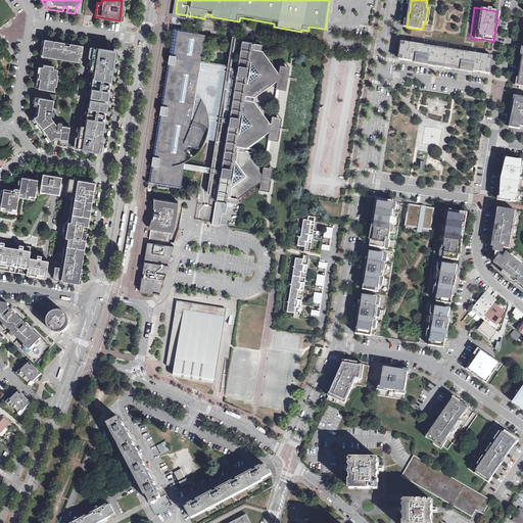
[(192,33),(176,30),(172,54),(170,54),(169,63),(170,63),(163,105),(161,105),(160,113),(162,114),(155,156),(153,156),(152,164),(154,164),(151,181),(180,185),(183,168),(184,162),(187,143),(200,148),(203,145),(204,142),(206,138),(216,140),(218,123),(222,123),(222,122),(228,123),(221,170),(214,168),(214,172),(221,173),(212,222),(220,223),(223,205),(219,205),(220,200),(228,202),(236,203),(238,195),(240,195),(242,194),(242,195),(259,182),(260,182),(259,190),(269,191),(273,168),(267,167),(264,167),(264,165),(262,174),(262,173),(262,171),(249,152),(245,152),(245,147),(250,147),(268,135),(268,132),(269,132),(268,139),(272,139),(277,140),(281,117),(275,116),(272,116),(271,115),(271,123),(269,123),(254,101),(253,100),(253,96),(255,97),(275,81),(277,82),(276,88),(280,89),(285,90),(289,66),(280,64),(278,72),(277,72),(263,51),(262,50),(263,45),(256,44),(250,42),(242,41),(235,80),(229,79),(229,78),(225,78),(199,73),(205,35),(196,33),(196,34),(192,33)]
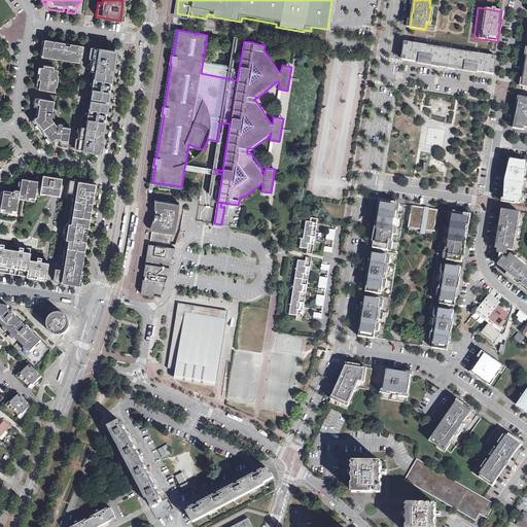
[(407,42),(403,60),(424,63),(448,67),(452,44),(426,40),(416,38),(415,43),(408,42),(407,42)]
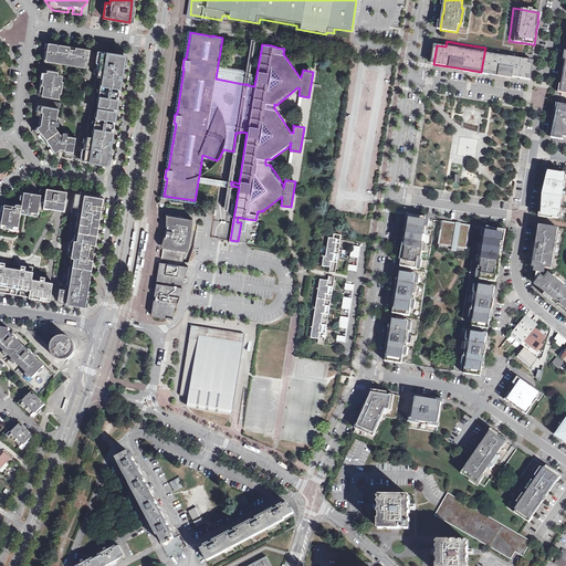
[(43,64),(56,66),(55,72),(42,70),(40,82),(43,82),(42,86),(40,86),(38,95),(60,98),(64,73),(85,76),(90,50),(75,48),(74,52),(71,52),(72,49),(69,49),(70,46),(46,42),(43,64)]
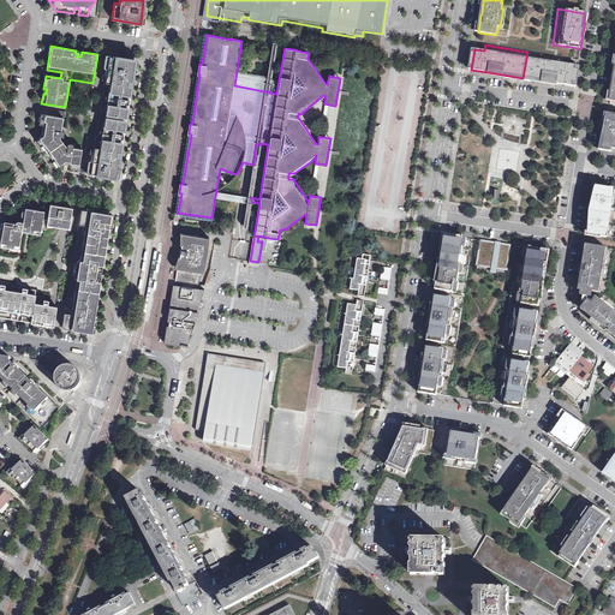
[(264,91),(269,91),(276,47),(273,46),(264,91)]
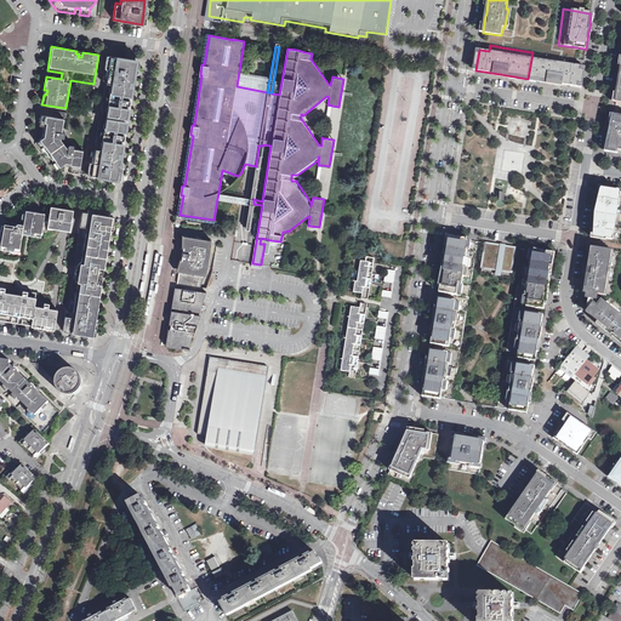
[(562,57),(533,52),(528,79),(554,84),(580,87),(584,67),(575,66),(576,58),(562,57)]
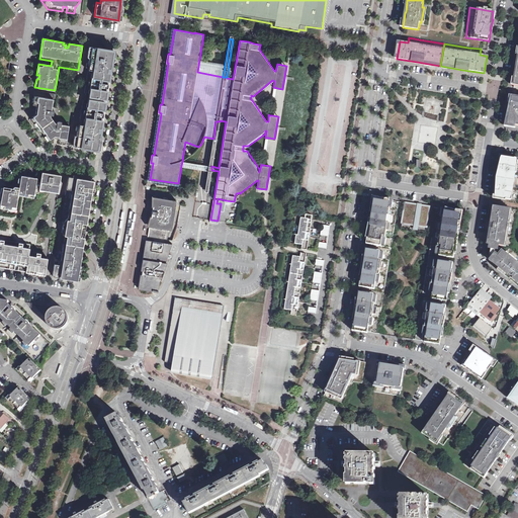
[(87,89),(85,88),(84,93),(86,93),(86,95),(102,98),(102,97),(105,98),(106,91),(105,91),(106,87),(107,88),(108,84),(106,83),(107,80),(108,80),(113,51),(91,48),(90,54),(93,55),(92,62),(89,62),(87,69),(90,70),(89,77),(88,81),(86,81),(85,84),(86,84),(87,84),(87,89)]
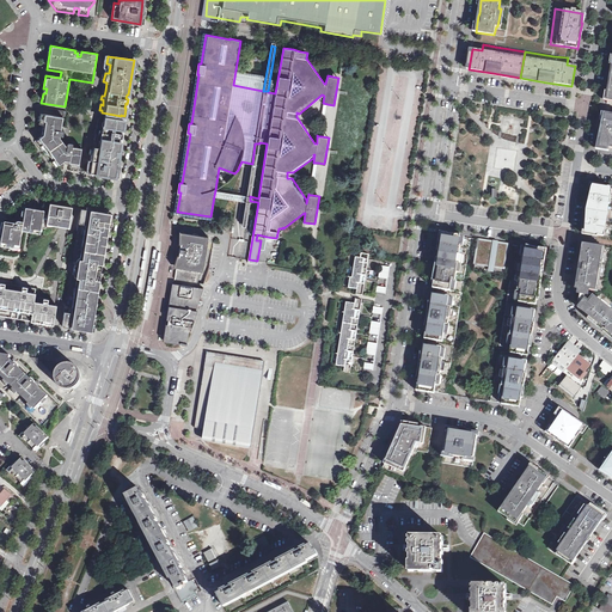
[(63,134),(66,112),(63,112),(63,111),(57,110),(56,115),(59,115),(59,116),(40,114),(37,128),(41,128),(40,132),(36,132),(35,142),(53,167),(63,169),(65,166),(68,166),(68,170),(78,171),(81,145),(69,144),(68,144),(62,135),(63,134)]
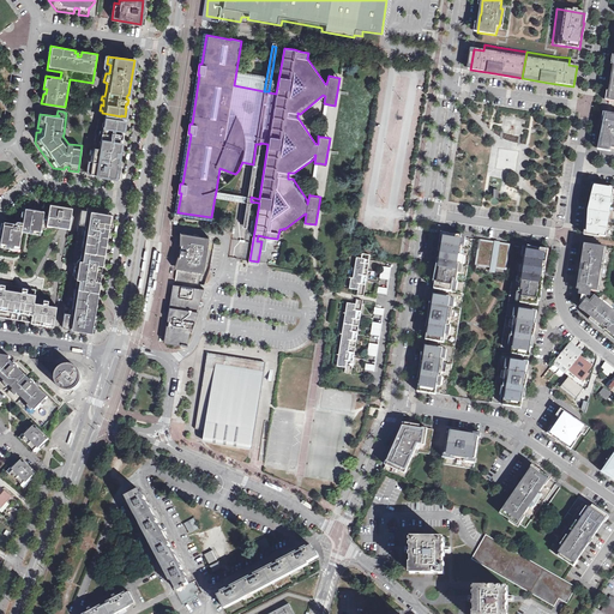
[(613,114),(607,113),(606,127),(605,126),(603,132),(605,132),(602,146),(613,148),(613,114)]
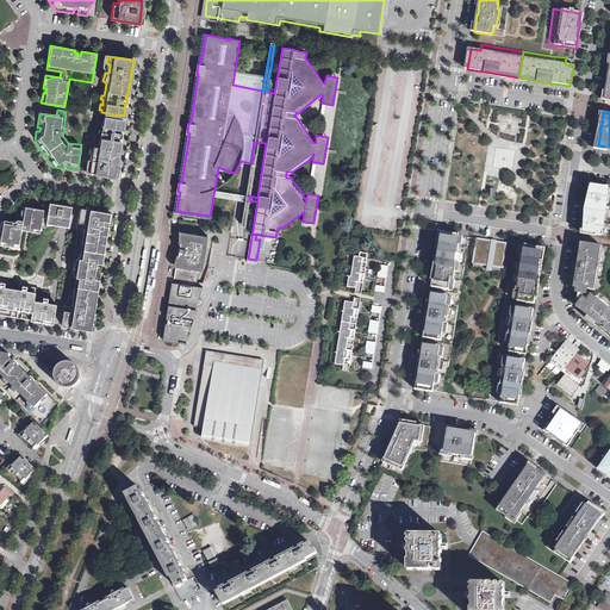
[(98,132),(97,138),(95,147),(93,147),(93,151),(92,151),(88,172),(114,176),(120,142),(118,142),(119,137),(120,137),(122,132),(120,132),(120,129),(122,129),(124,120),(119,119),(100,116),(100,118),(98,118),(98,124),(99,124),(98,129),(97,129),(95,129),(95,132),(98,132)]
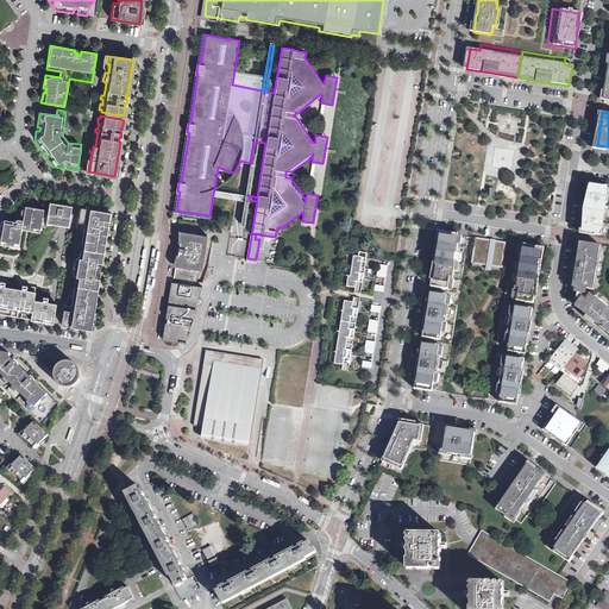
[(245,194),(214,189),(213,195),(244,201),(240,225),(244,225),(249,200),(249,195),(255,162),(258,143),(253,143),(251,163),(245,194)]
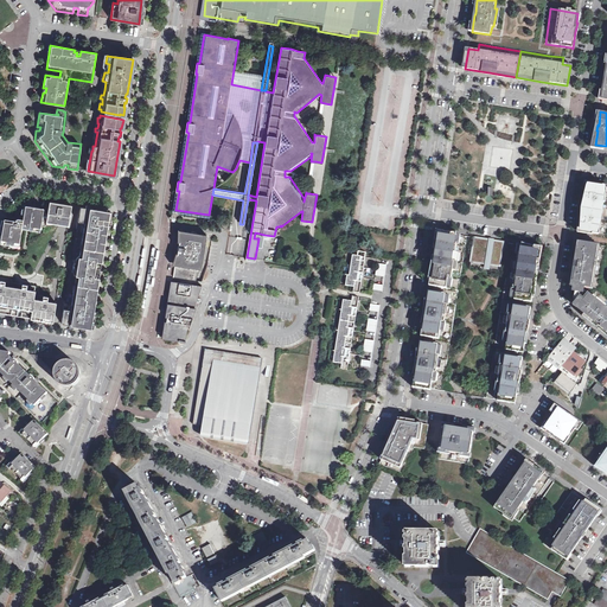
[(606,187),(587,184),(586,195),(587,195),(586,197),(586,200),(587,200),(587,204),(585,204),(582,215),(585,215),(585,218),(583,218),(582,219),(582,223),(581,223),(580,231),(606,235),(606,193),(605,195),(606,187)]
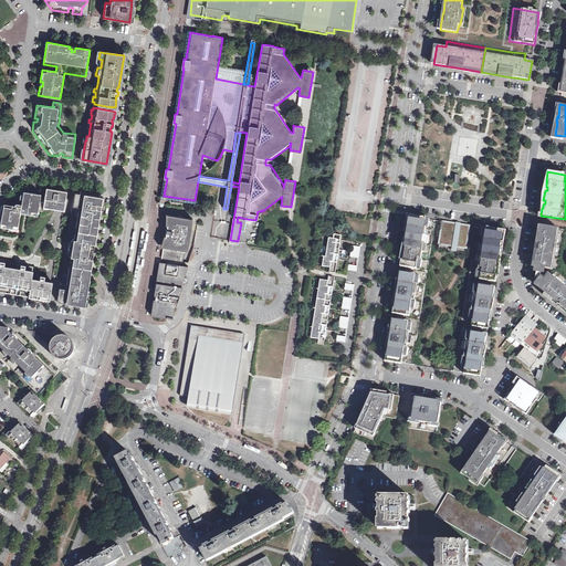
[(42,206),(45,187),(40,187),(39,194),(25,191),(24,195),(22,195),(21,202),(17,202),(16,201),(14,201),(13,201),(12,202),(11,205),(8,203),(7,206),(7,207),(2,206),(2,210),(0,220),(0,223),(17,227),(20,209),(20,211),(28,212),(28,210),(37,212),(37,209),(42,210),(42,206)]
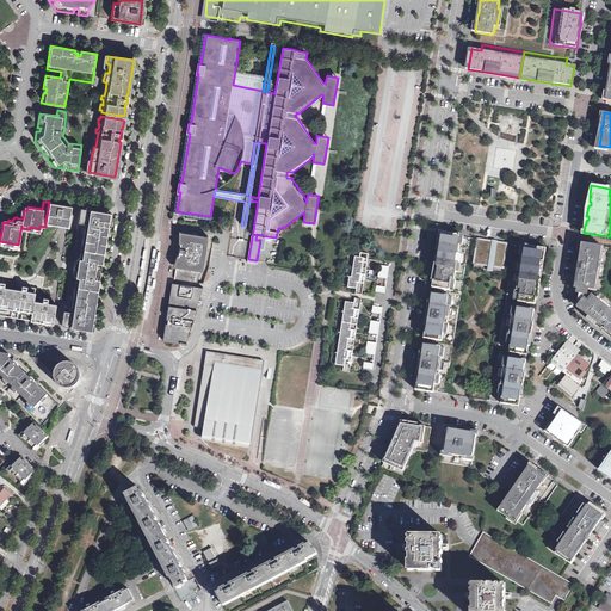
[(62,204),(49,202),(45,222),(59,223),(62,204)]
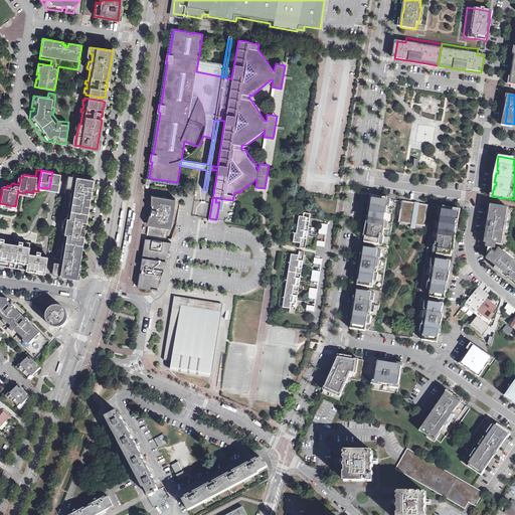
[(52,172),(49,188),(56,190),(59,173),(52,172)]
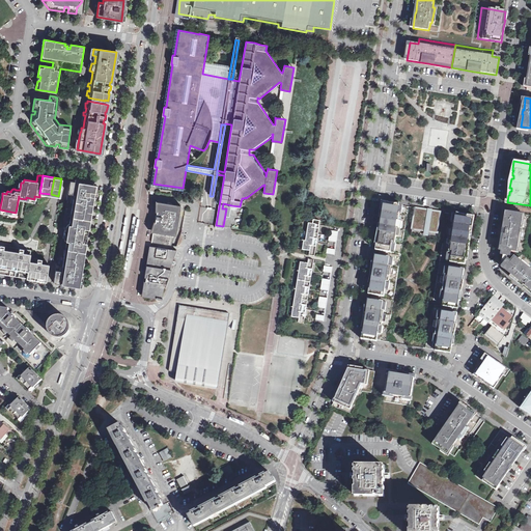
[(84,233),(86,234),(88,227),(87,227),(94,184),(70,180),(66,200),(67,200),(65,216),(66,216),(65,224),(67,224),(71,225),(71,230),(77,231),(77,232),(81,233),(81,232),(84,232),(84,233)]
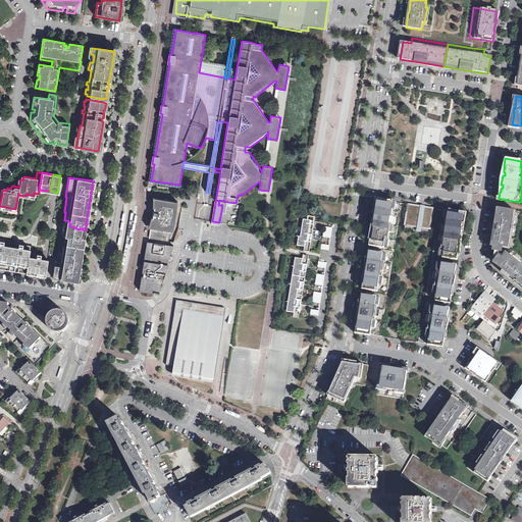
[(177,201),(155,198),(154,207),(156,207),(155,211),(153,211),(153,214),(155,214),(154,218),(152,217),(149,238),(168,241),(173,227),(177,201)]
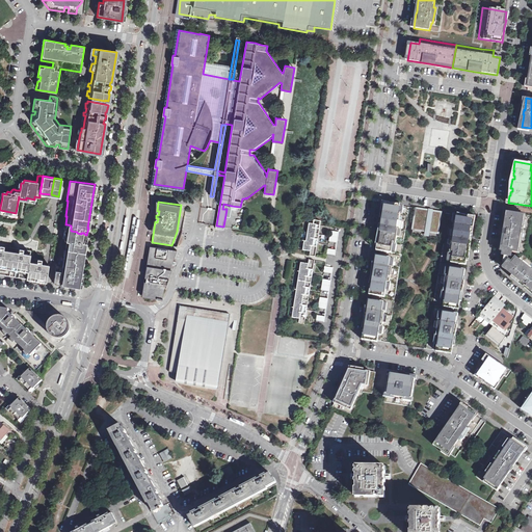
[(228,228),(232,206),(223,204),(222,209),(227,209),(223,227),(223,229),(228,230),(228,228)]
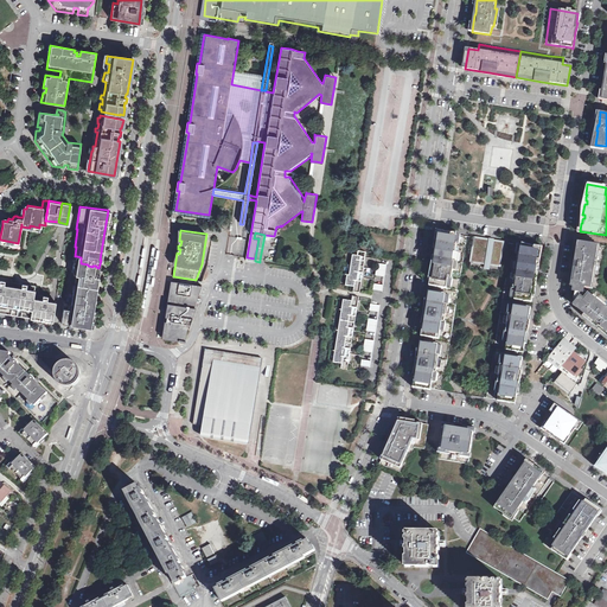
[(467,236),(439,232),(436,243),(438,243),(435,256),(434,256),(434,260),(433,268),(433,269),(430,286),(459,291),(467,236)]
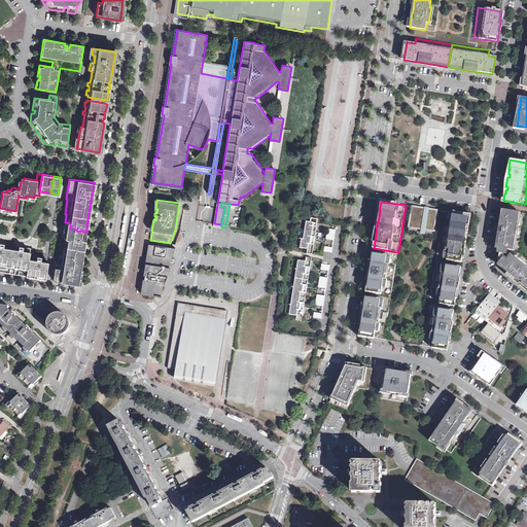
[(425,209),(412,206),(409,227),(422,230),(422,229),(425,229),(424,230),(434,232),(437,210),(428,209),(428,210),(425,210),(425,209)]
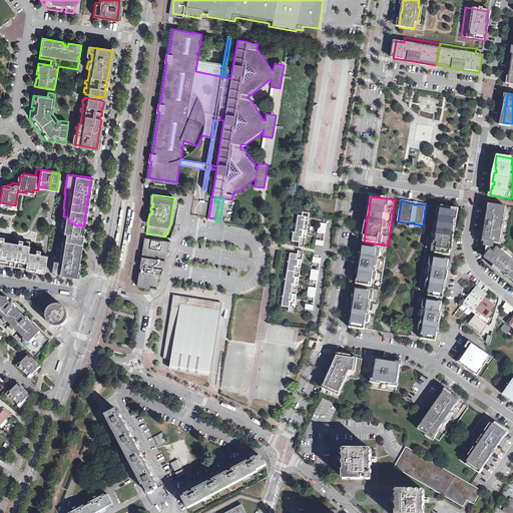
[(512,207),(488,204),(483,237),(485,237),(484,241),(486,241),(485,245),(493,246),(493,243),(506,245),(512,207)]
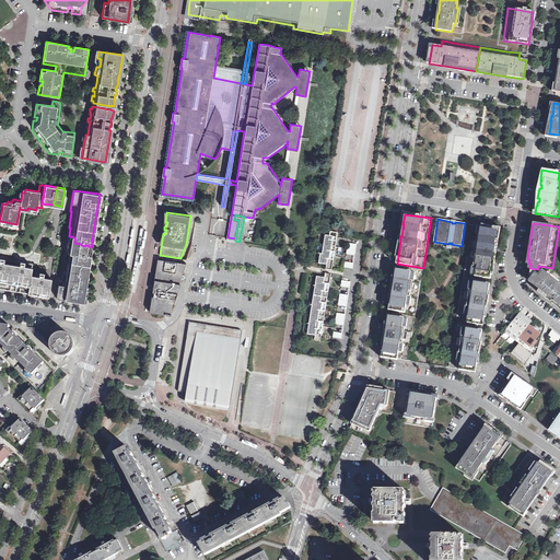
[(499,229),(473,225),(468,252),(464,275),(490,279),(492,263),(493,263),(496,252),(494,252),(497,240),(499,229)]
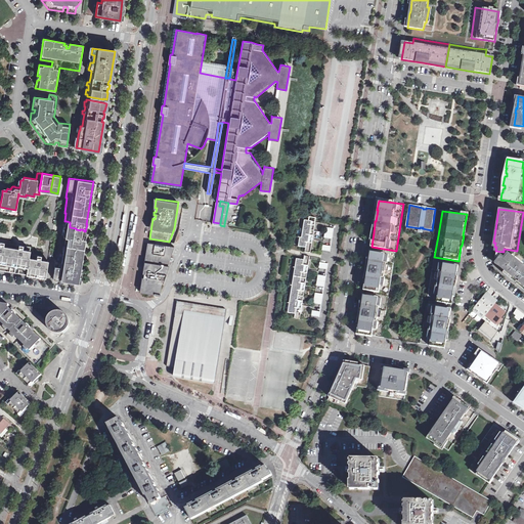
[(311,253),(316,222),(305,220),(302,237),(301,237),(299,247),(306,248),(306,252),(311,253)]
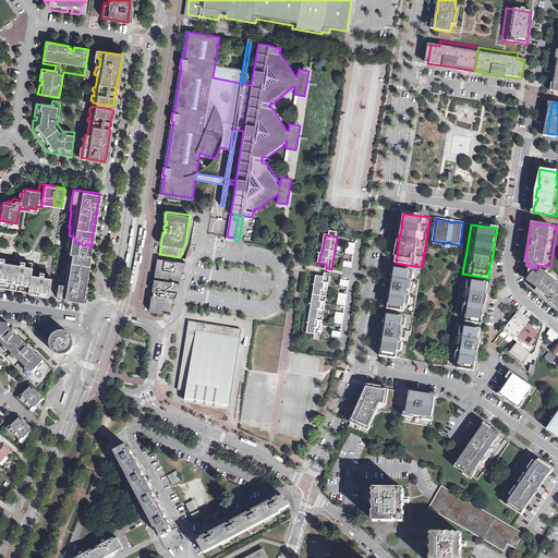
[(65,249),(68,252),(72,253),(73,247),(80,250),(80,247),(84,249),(84,251),(87,251),(88,250),(88,245),(88,244),(85,244),(85,245),(81,244),(81,243),(74,242),(74,237),(71,235),(69,238),(67,240),(65,242),(65,245),(65,249)]
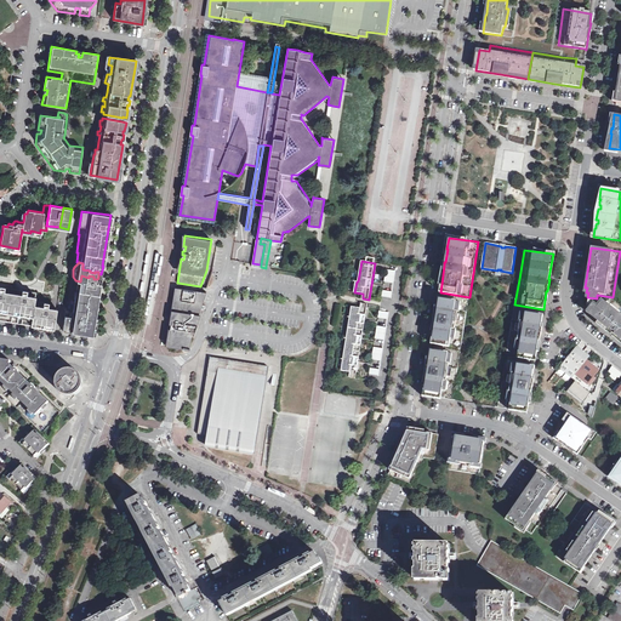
[(394,283),(397,271),(387,268),(385,281),(394,283)]
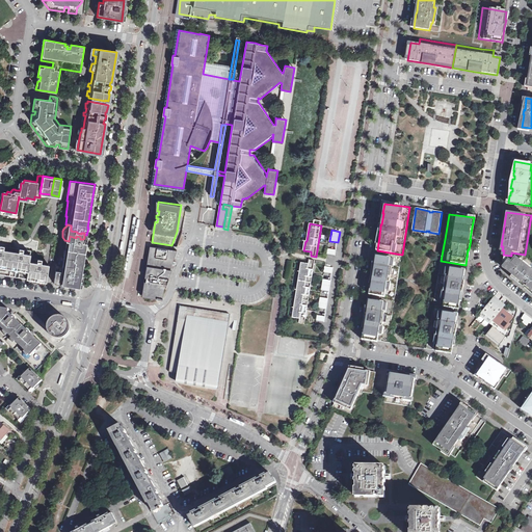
[(426,232),(413,230),(411,234),(437,238),(439,234),(428,232),(429,231),(426,231),(426,232)]
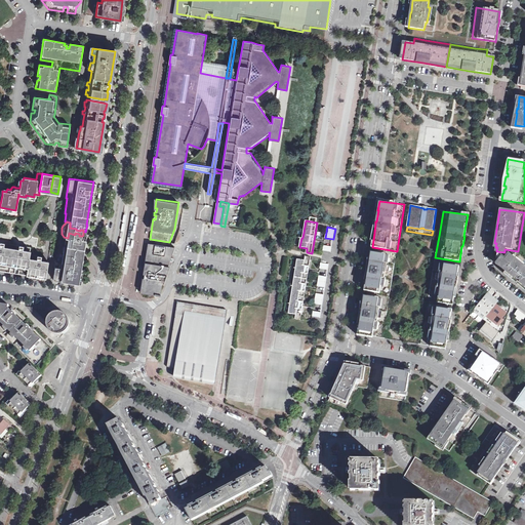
[(61,245),(82,248),(83,240),(84,241),(85,235),(83,235),(82,236),(79,236),(79,234),(75,233),(75,235),(69,233),(68,238),(64,237),(63,237),(61,245)]
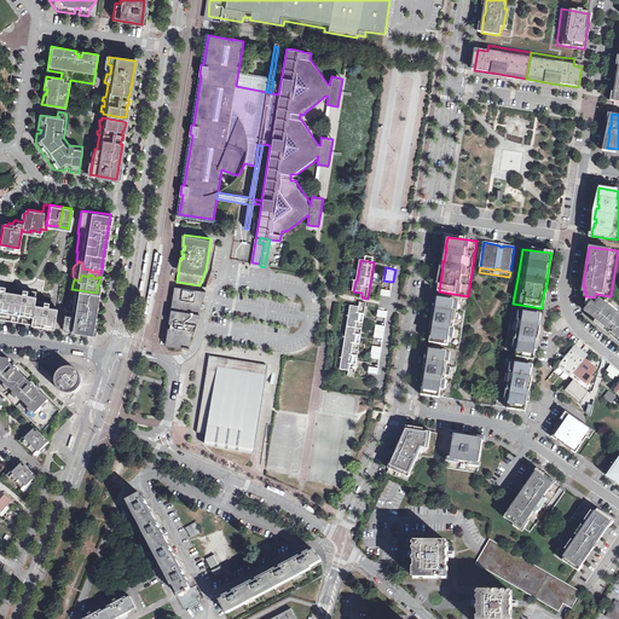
[(0,307),(0,308),(0,310),(0,311),(6,312),(6,308),(13,310),(12,313),(18,314),(18,312),(19,311),(23,311),(23,312),(22,314),(28,316),(29,312),(33,313),(30,322),(34,322),(34,325),(40,325),(40,324),(40,322),(45,323),(44,325),(44,327),(53,328),(56,308),(47,306),(48,302),(44,301),(42,306),(33,305),(35,296),(27,295),(27,290),(22,289),(22,294),(4,291),(5,287),(0,285),(0,307)]
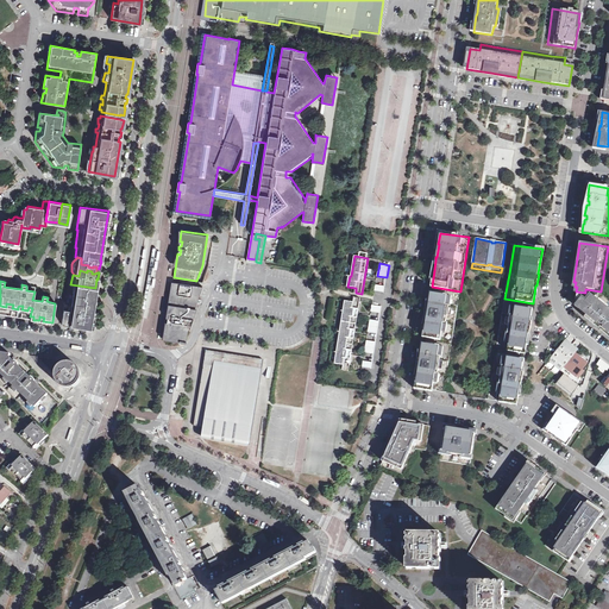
[(202,286),(173,281),(165,328),(164,333),(169,334),(186,340),(189,324),(190,324),(192,318),(202,286)]
